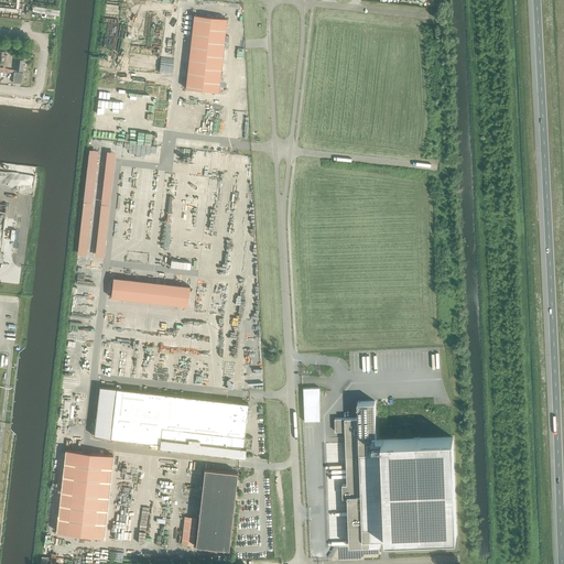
[(185,88),(218,91),(227,19),(194,14),(185,88)]
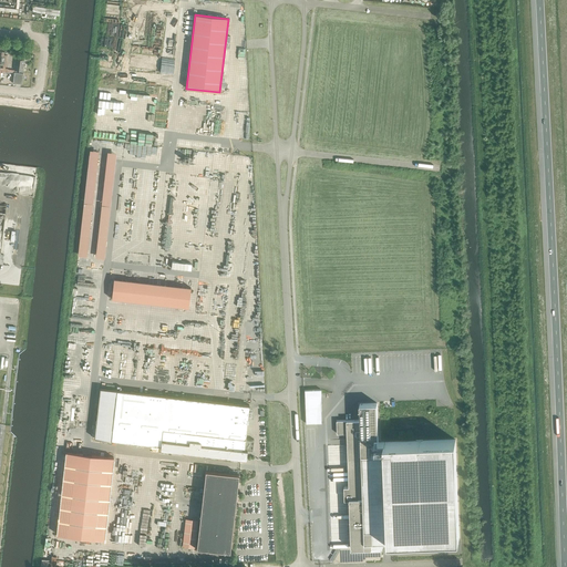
[(16,69),(14,71),(18,72),(18,70),(23,70),(24,59),(16,59),(14,69),(16,69)]
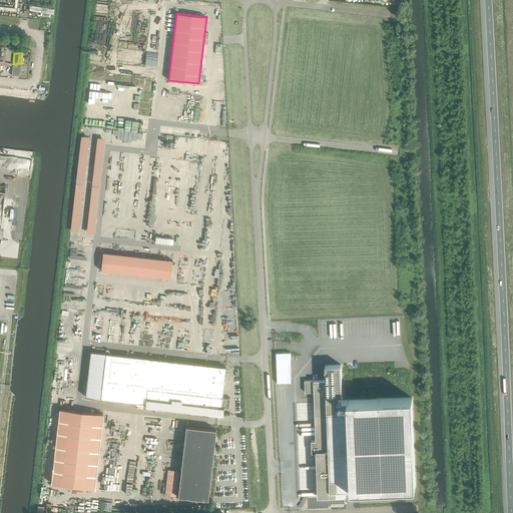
[(21,65),(16,65),(13,64),(11,74),(19,75),(21,65)]
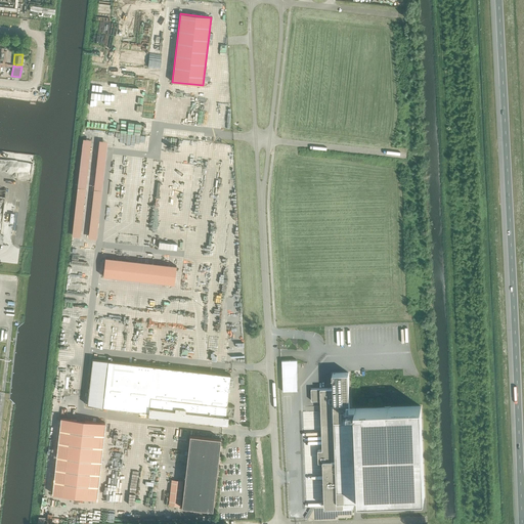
[(80,237),(85,189),(77,188),(72,236),(80,237)]
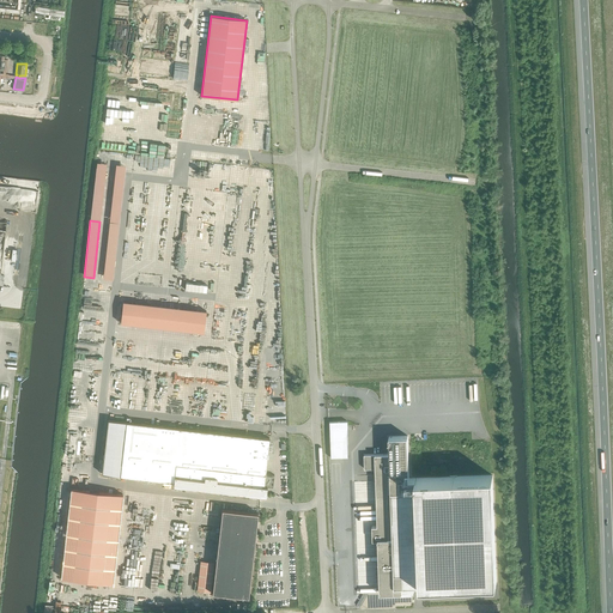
[(113,280),(119,224),(109,223),(103,279),(113,280)]
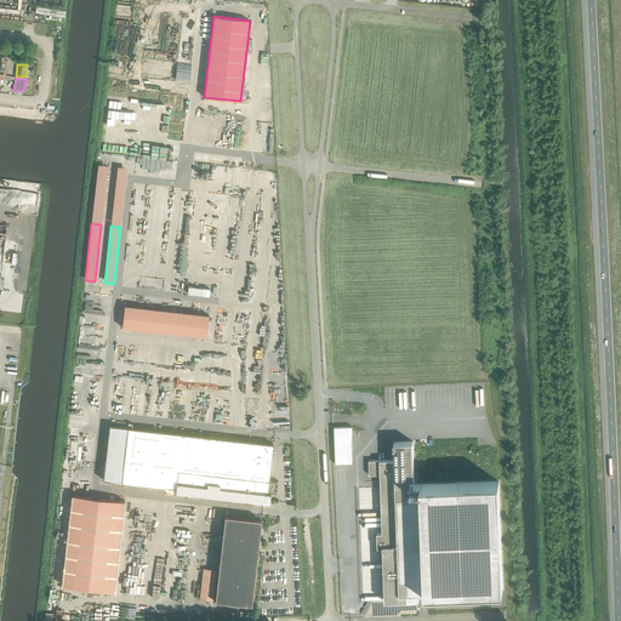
[(208,314),(123,305),(120,326),(204,336),(208,314)]
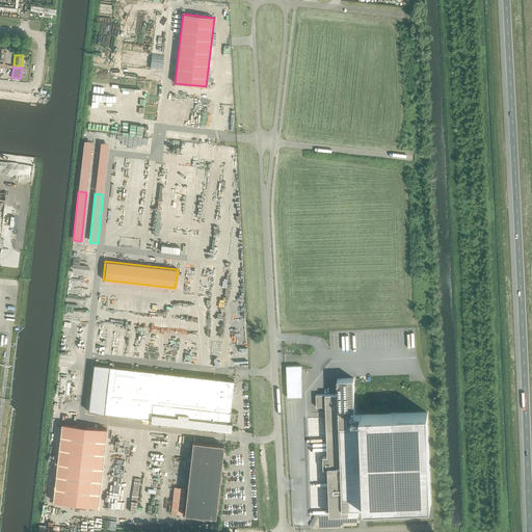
[(88,411),(151,419),(150,421),(225,430),(231,430),(232,423),(237,423),(238,413),(231,411),(234,380),(94,364),(88,411)]
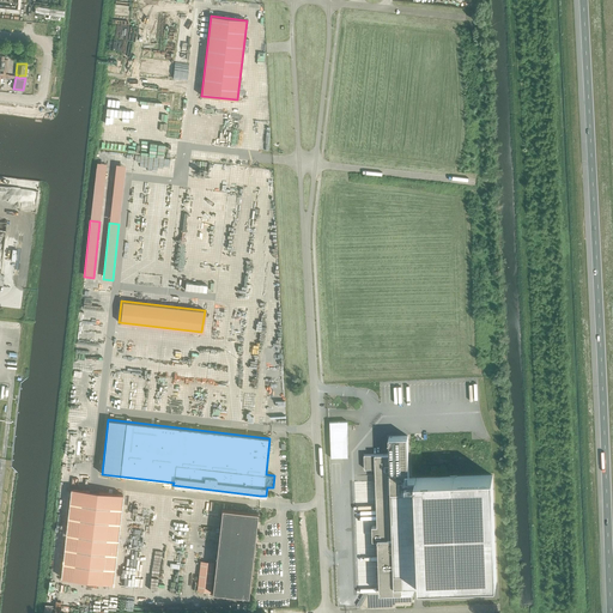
[(389,454),(364,455),(365,469),(375,468),(377,526),(372,526),(372,540),(378,540),(380,593),(410,593),(410,586),(420,584),(497,582),(492,475),(410,479),(407,436),(389,437),(389,454)]
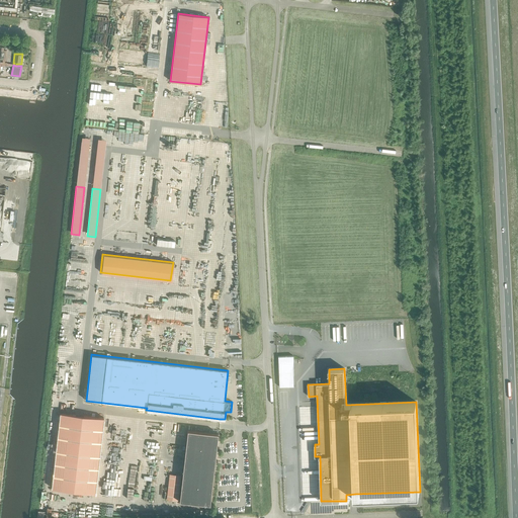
[(52,488),(95,493),(103,418),(61,413),(52,488)]
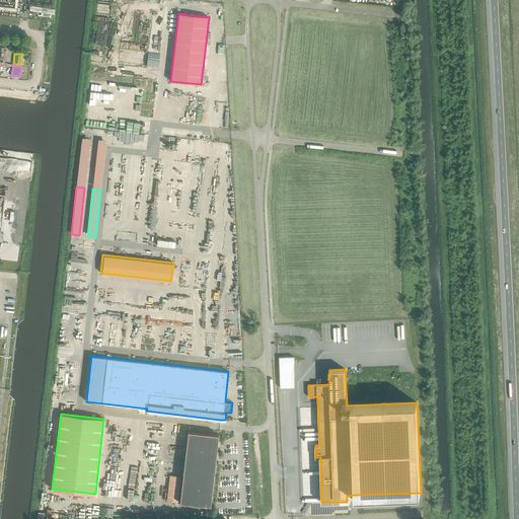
[(179,502),(210,505),(218,434),(188,431),(179,502)]
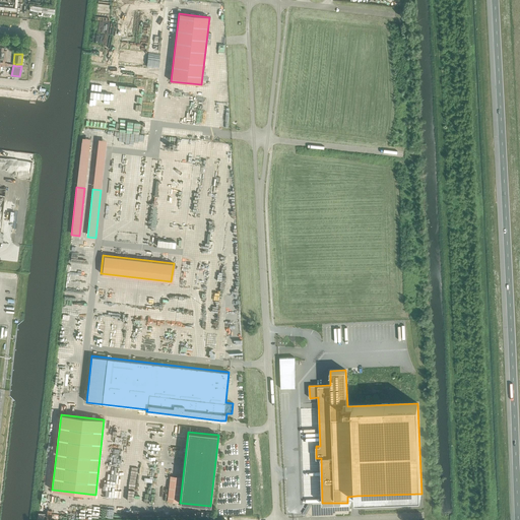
[(178,503),(182,477),(170,476),(167,502),(178,503)]
